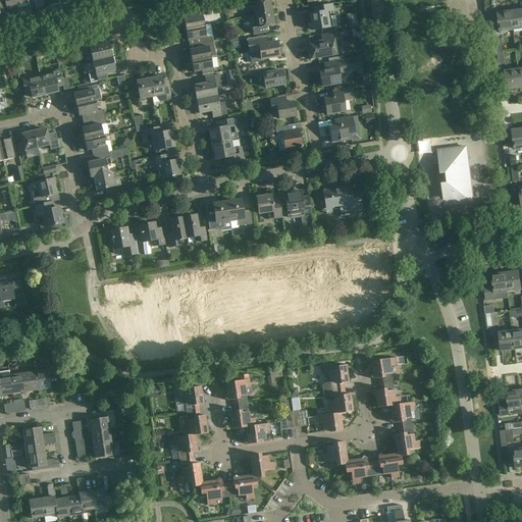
[(4,0),(7,11),(17,8),(30,6),(28,1),(28,0),(4,0)]
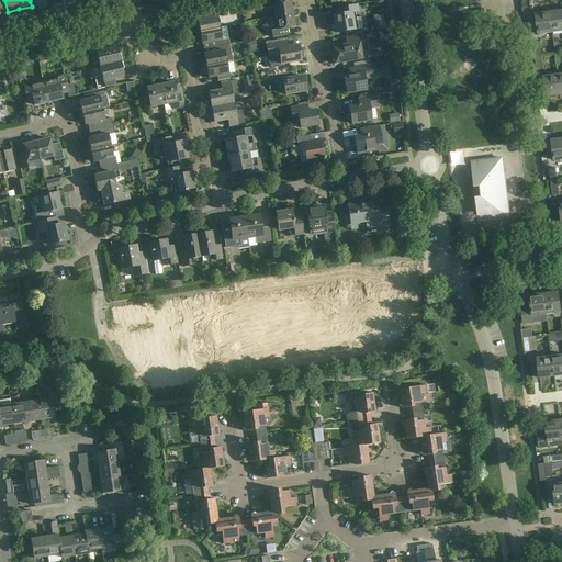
[(64,4),(62,0),(36,0),(38,10),(55,7),(64,4)]
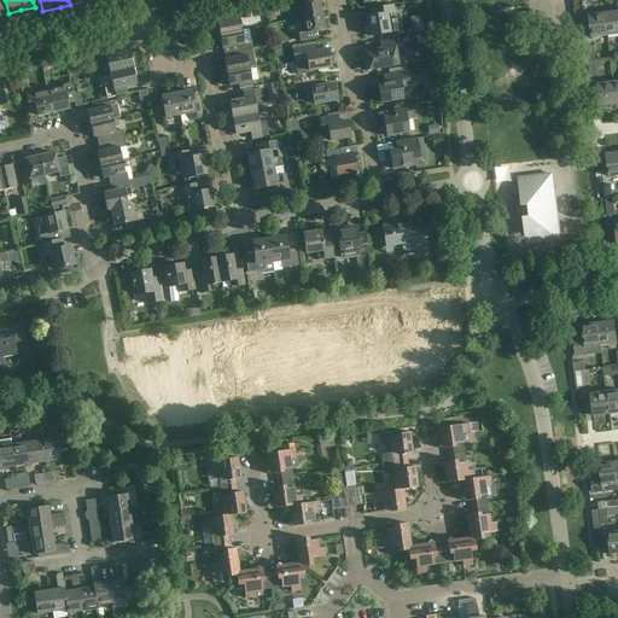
[(303,18),(321,15),(319,0),(318,0),(310,1),(309,0),(274,0),(275,0),(277,12),(301,7),(303,18)]
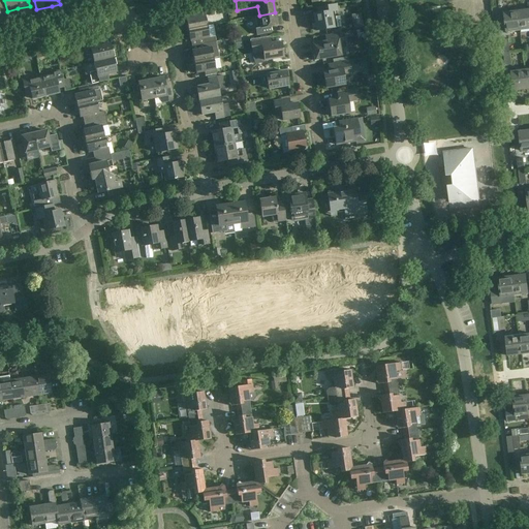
[(319,13),(314,14),(316,31),(334,28),(341,27),(339,17),(336,18),(335,11),(337,11),(336,4),(318,7),(319,13)]
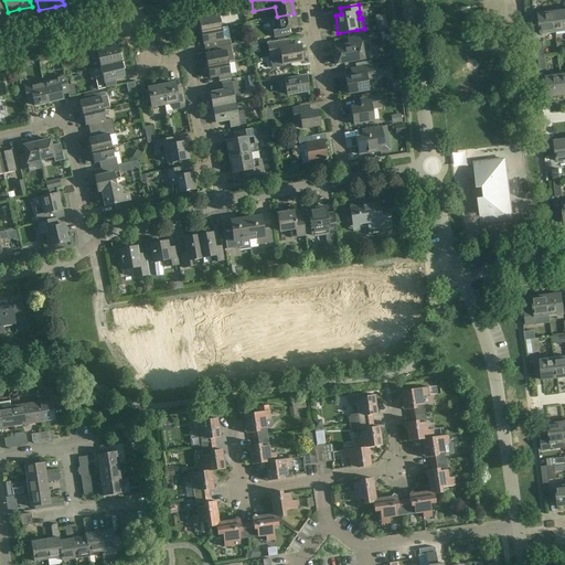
[(200,27),(198,28),(199,33),(221,29),(221,28),(219,18),(224,17),(223,8),(206,11),(200,12),(201,20),(199,20),(200,27)]
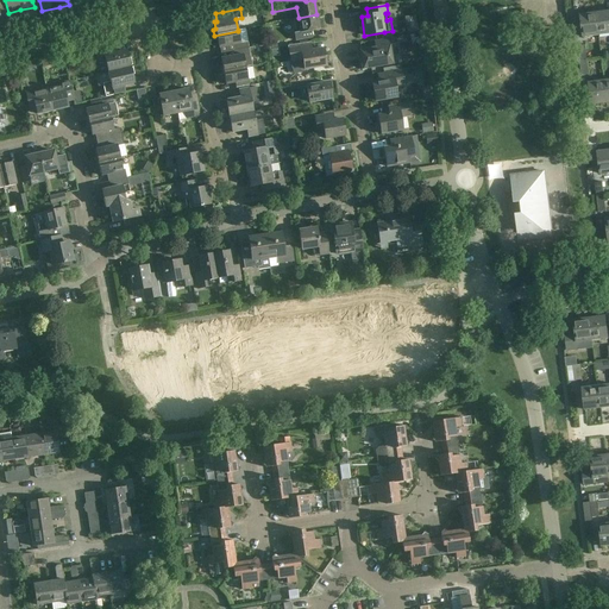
[(608,11),(596,13),(600,35),(608,32),(608,11)]
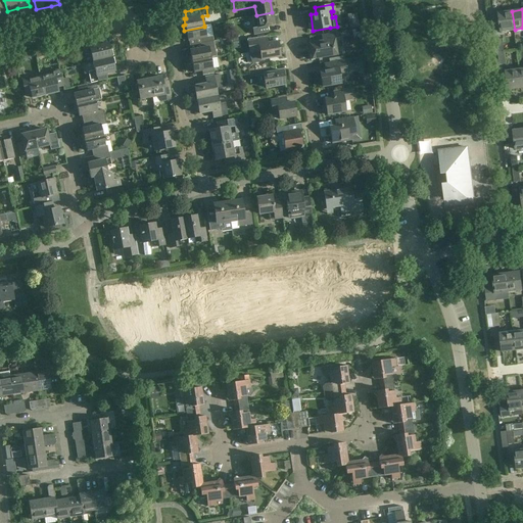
[(502,32),(515,30),(512,11),(500,12),(502,32)]
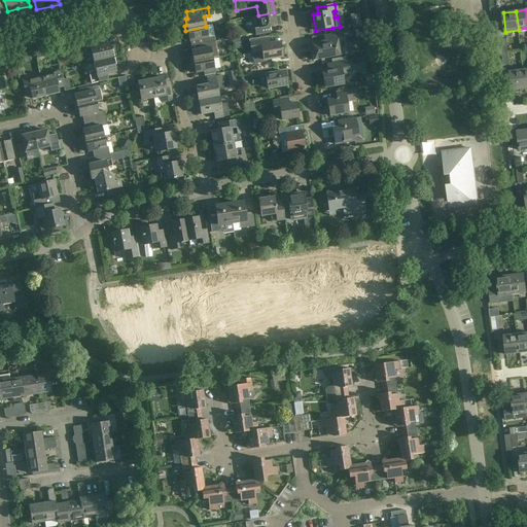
[(258,15),(254,15),(256,29),(255,29),(256,35),(271,33),(270,27),(276,26),(274,12),(258,15)]
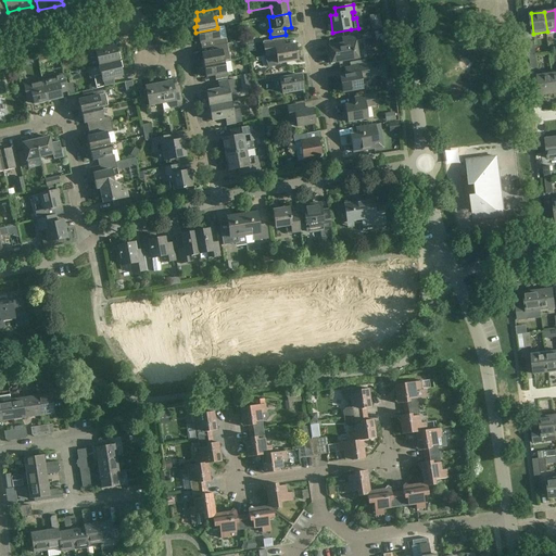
[(380,13),(370,15),(374,29),(382,27),(380,13)]
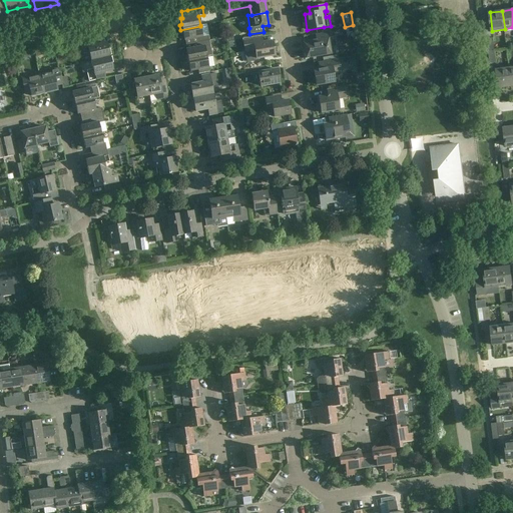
[(200,26),(180,30),(181,35),(183,35),(184,40),(197,38),(198,42),(209,40),(206,24),(200,25),(200,26)]
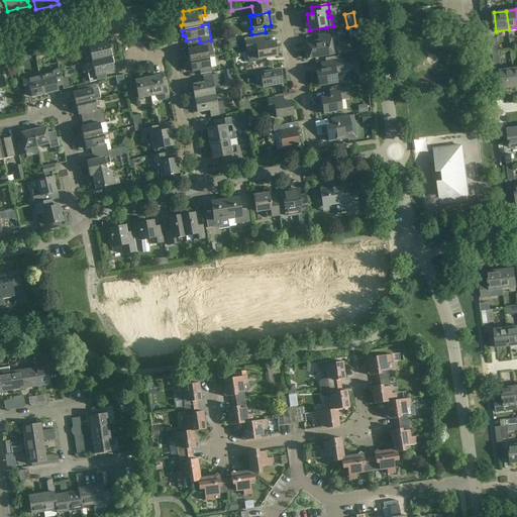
[(335,38),(334,32),(318,35),(319,41),(306,43),(308,60),(333,55),(331,39),(335,38)]
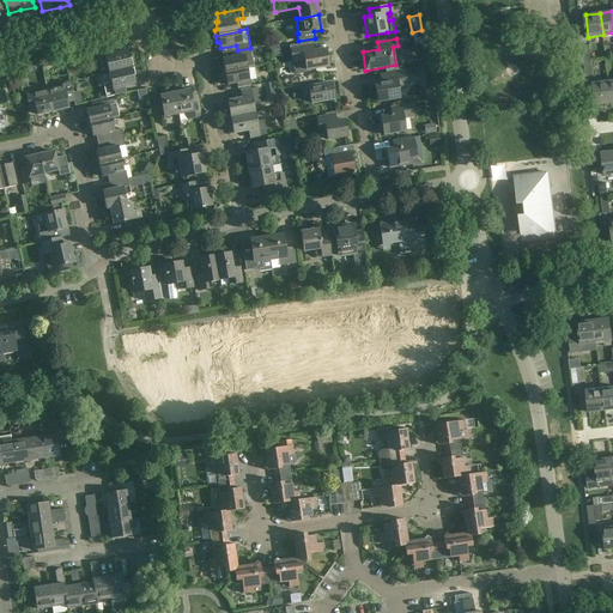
[(92,43),(93,50),(104,48),(102,41),(92,43)]
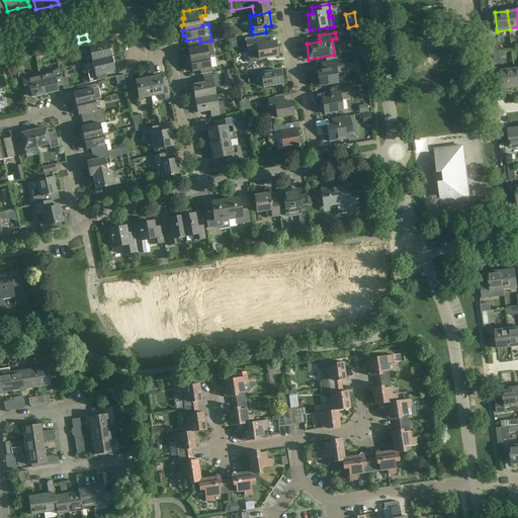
[(261,44),(260,36),(245,39),(248,53),(246,54),(249,63),(251,64),(261,61),(261,60),(277,57),(274,41),(261,44)]
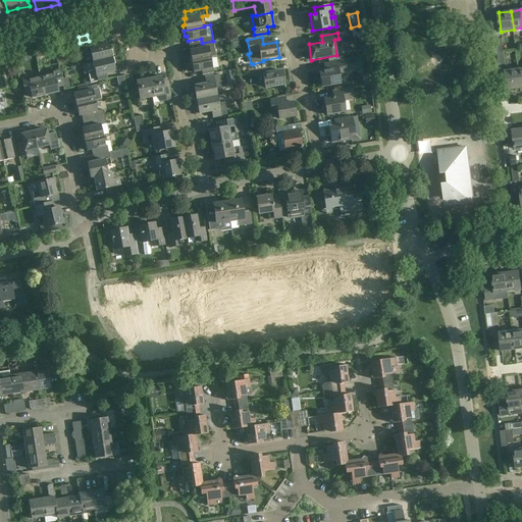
[(91,53),(93,62),(112,57),(108,43),(100,45),(98,40),(89,42),(82,44),(84,55),(91,53)]
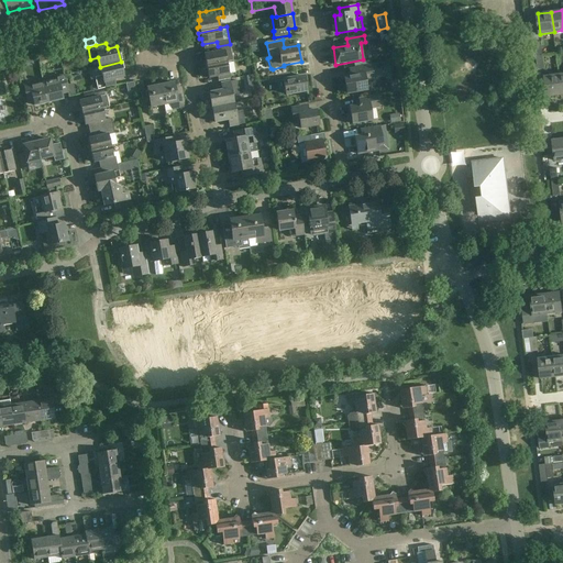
[(206,61),(203,62),(205,67),(227,63),(233,62),(230,44),(218,46),(219,52),(205,54),(206,61)]
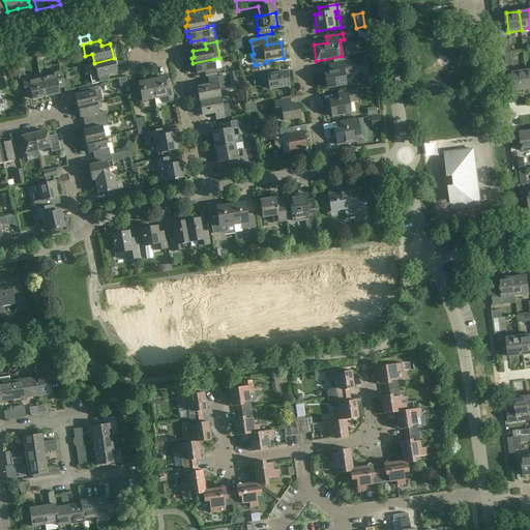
[(92,85),(96,84),(110,81),(108,75),(117,72),(114,58),(94,63),(96,71),(89,72),(92,84),(92,85)]
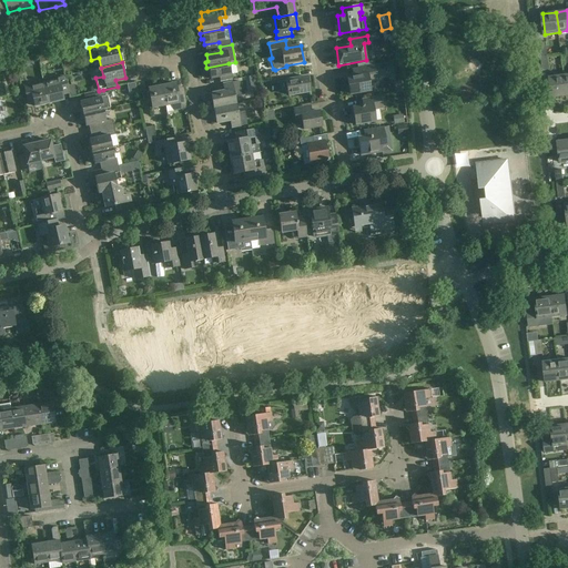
[(229,63),(206,68),(208,73),(210,73),(211,79),(220,78),(221,83),(232,81),(229,63)]
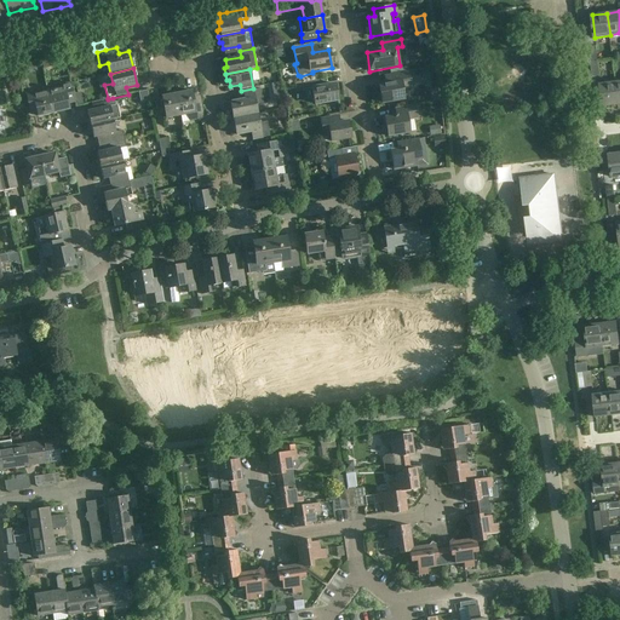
[(412,89),(409,72),(385,75),(386,84),(379,85),(383,103),(405,99),(402,90),(412,89)]
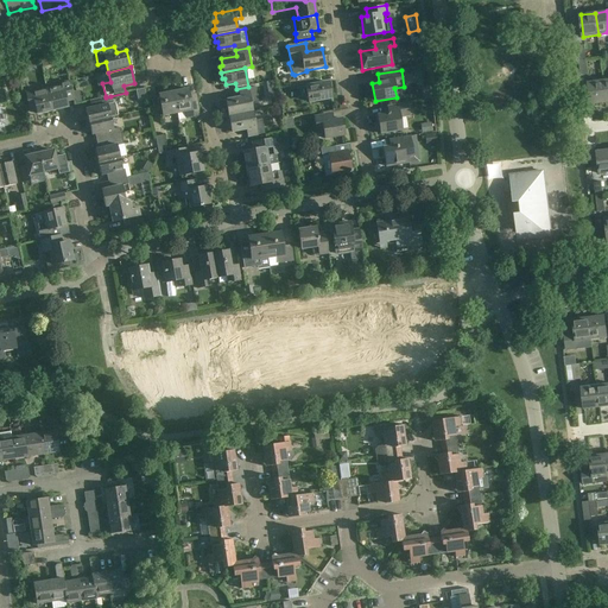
[(315,86),(312,77),(296,81),(297,88),(306,86),(310,102),(331,99),(329,82),(315,86)]
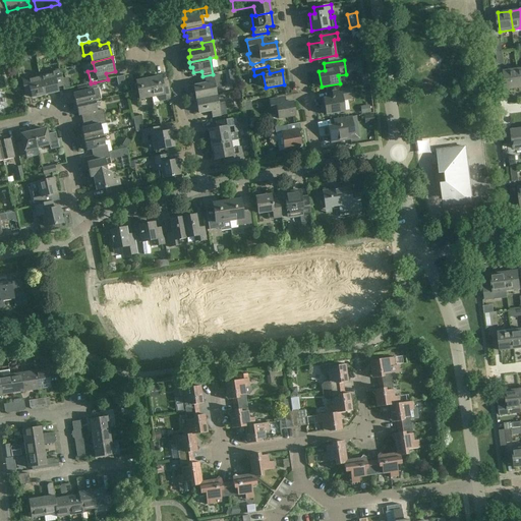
[(507,90),(520,88),(517,69),(505,70),(507,90)]
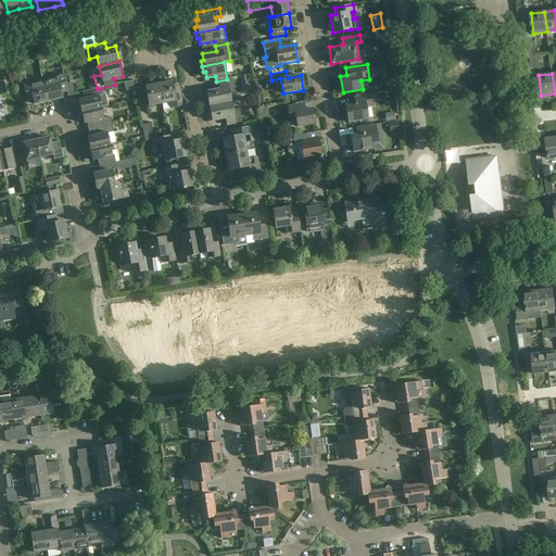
[(42,81),(48,101),(62,98),(60,92),(67,91),(63,75),(57,76),(57,78),(42,81)]
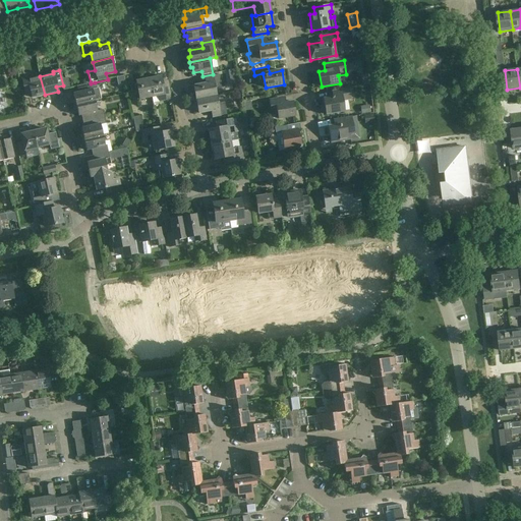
[(193,87),(196,100),(216,96),(215,88),(222,87),(219,74),(205,77),(206,84),(193,87)]
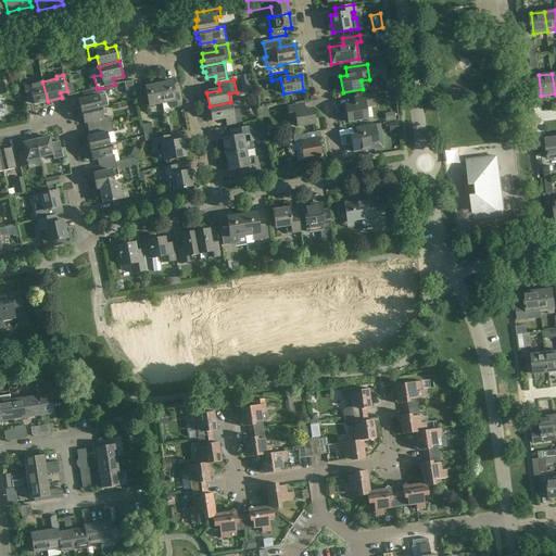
[(35,104),(48,101),(42,81),(30,85),(29,83),(23,85),(27,100),(34,99),(35,104)]
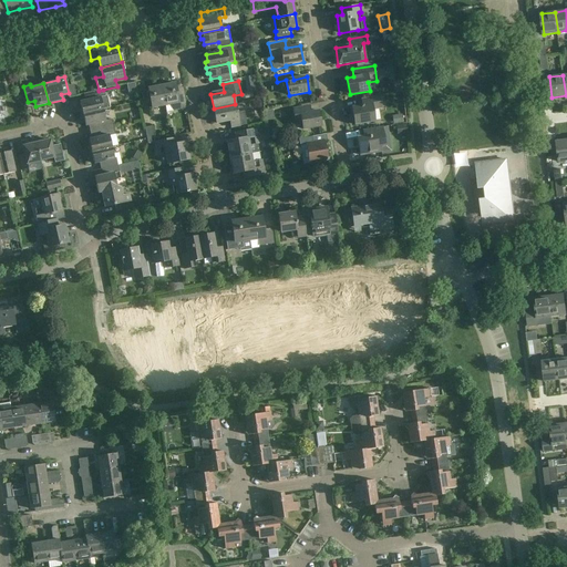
[(175,83),(162,85),(166,106),(167,111),(179,109),(179,110),(186,109),(184,95),(177,96),(175,83)]
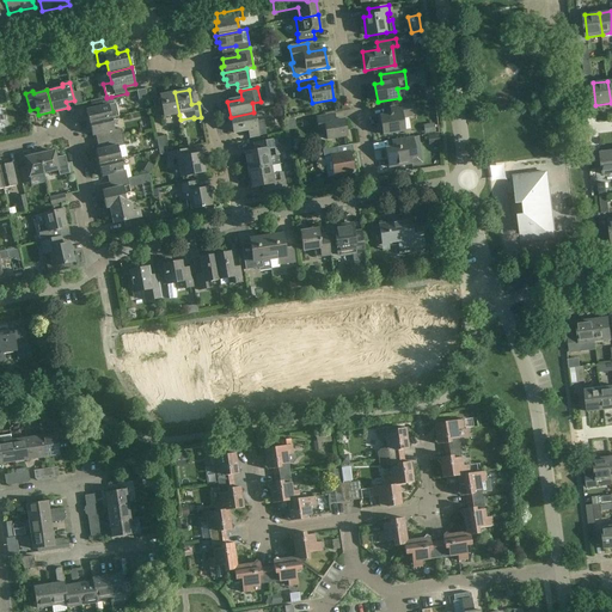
[(179,115),(175,92),(175,91),(167,92),(167,93),(160,95),(165,117),(179,115)]
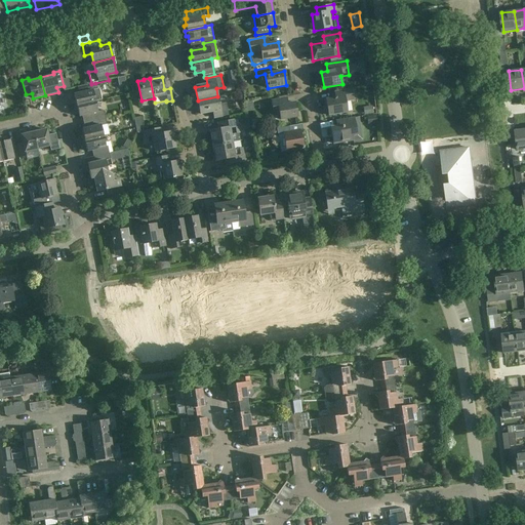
[(97,89),(95,83),(91,84),(91,83),(78,87),(79,93),(74,94),(75,99),(73,101),(75,106),(95,102),(102,99),(99,89),(97,89)]
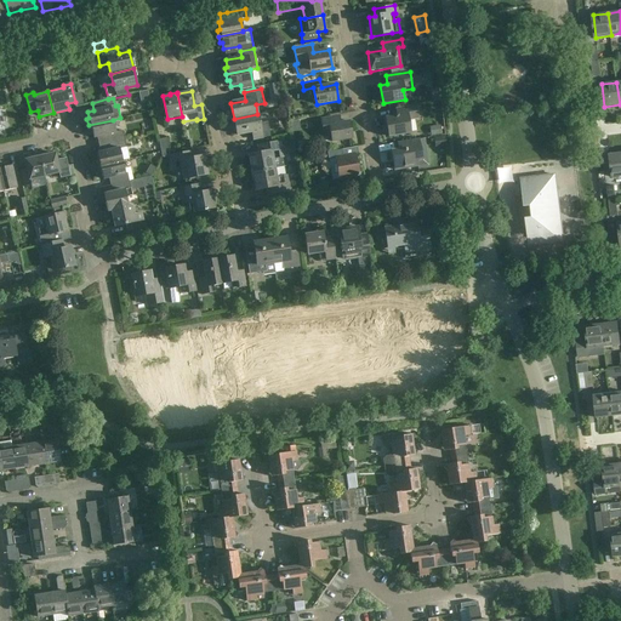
[(417,119),(416,106),(397,108),(398,115),(386,118),(389,137),(411,134),(409,120),(417,119)]
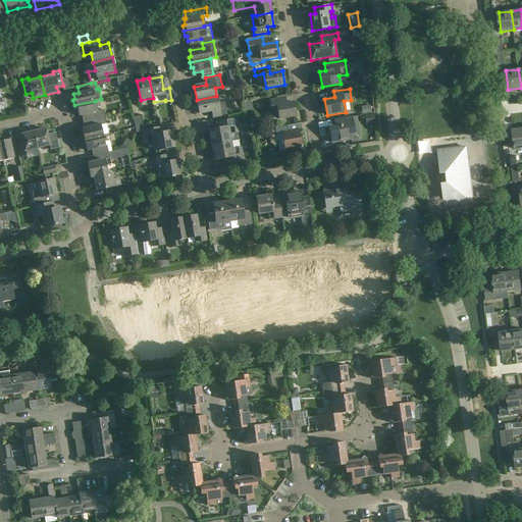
[(216,96),(197,100),(200,114),(212,111),(213,118),(227,115),(225,103),(218,104),(216,96)]
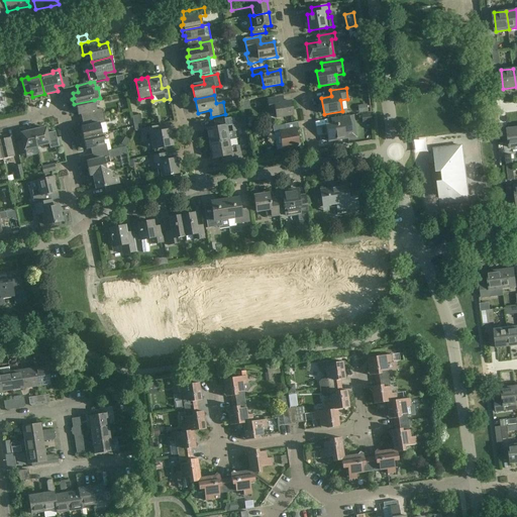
[(275,104),(274,98),(268,99),(270,112),(275,111),(277,118),(293,115),(291,101),(275,104)]
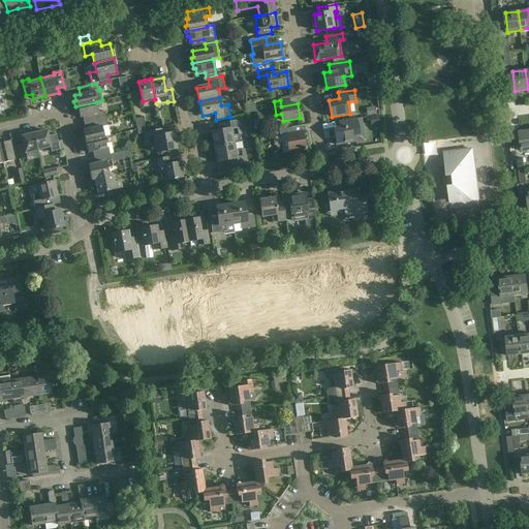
[(96,102),(75,106),(76,112),(79,112),(80,118),(86,116),(87,122),(106,118),(104,111),(98,113),(96,102)]
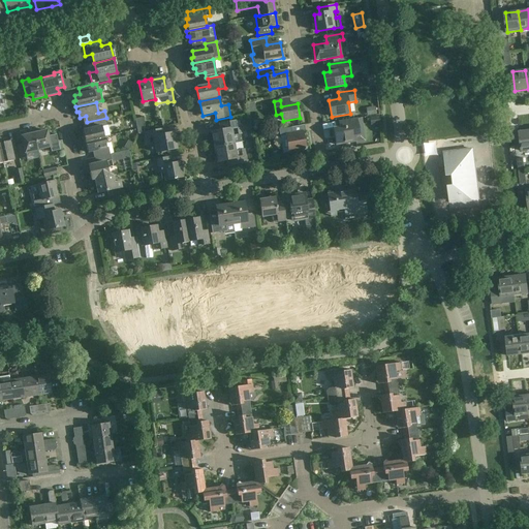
[(255,111),(253,103),(247,104),(248,113),(255,111)]
